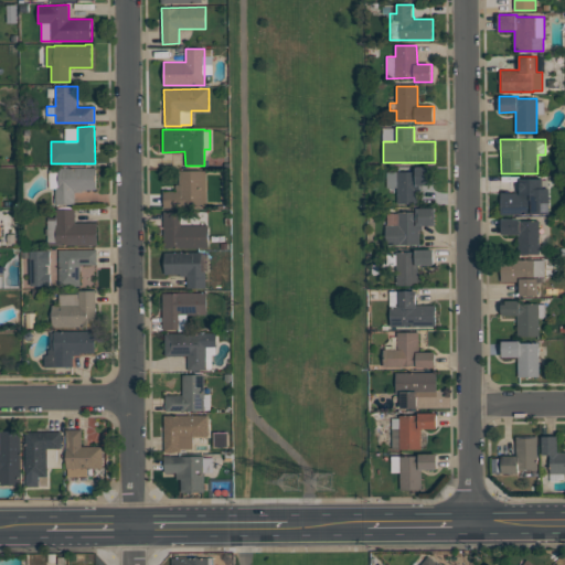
[(433,167),(433,184),(418,184),(418,203),(397,203),(397,187),(386,187),(386,171),(416,171),(416,167),(433,167)]
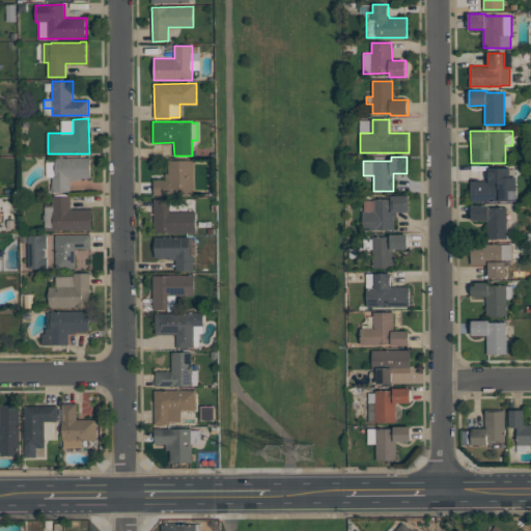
[(71,192),(53,192),(52,176),(47,177),(47,160),(56,160),(56,158),(90,158),(90,178),(78,178),(78,180),(71,180),(71,192)]
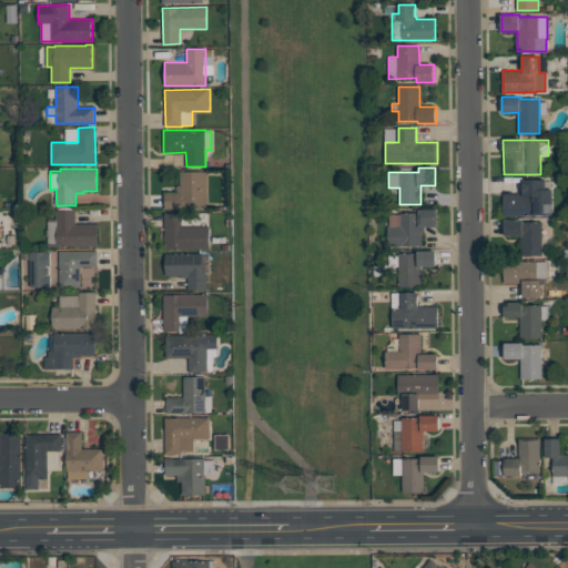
[(164,209),(164,192),(176,192),(176,185),(180,185),(180,171),(208,171),(208,208),(172,208),(172,209),(164,209)]
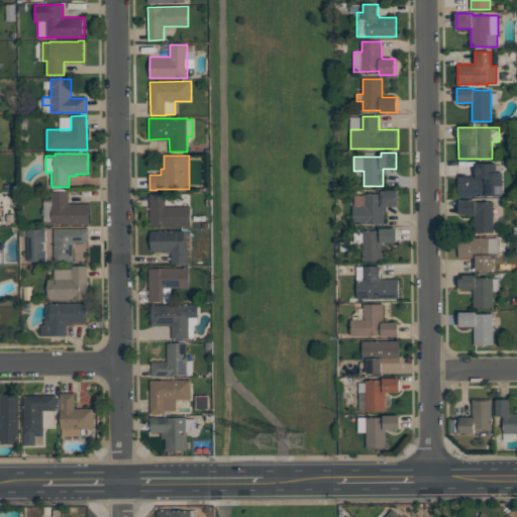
[(504,196),(458,197),(457,176),(475,176),(475,175),(476,175),(476,163),(502,163),(502,172),(503,172),(504,196)]
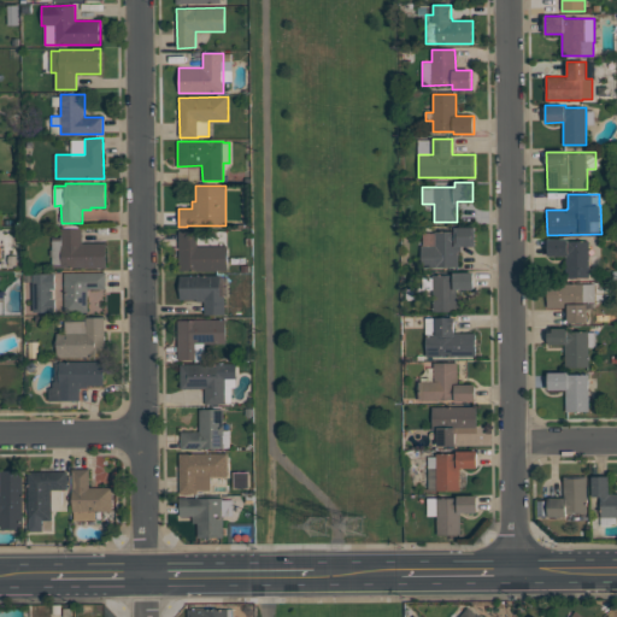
[(422,268),(422,246),(435,246),(435,231),(454,231),(454,227),(475,227),(475,246),(458,246),(458,268),(422,268)]
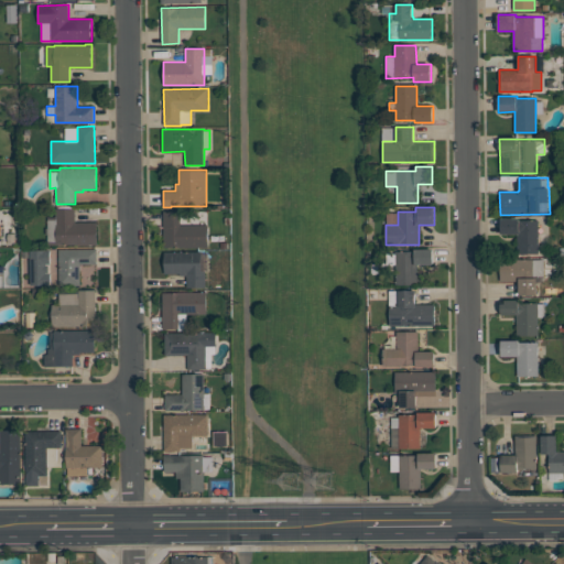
[(98,245),(49,245),(47,235),(46,235),(45,228),(47,228),(47,217),(56,217),(56,209),(75,208),(75,223),(97,221),(98,245)]
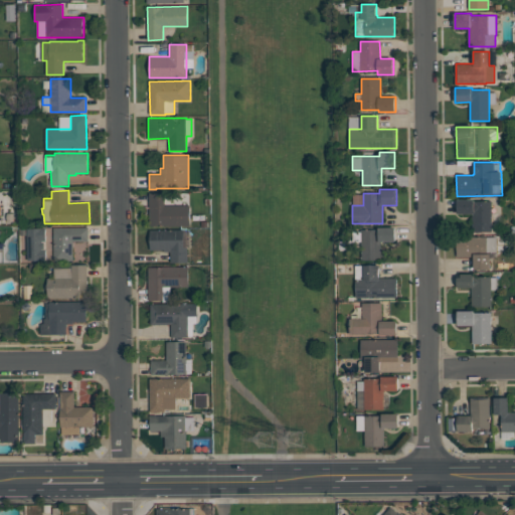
[(149,225),(149,193),(165,193),(165,205),(190,205),(190,226),(163,226),(163,225),(149,225)]
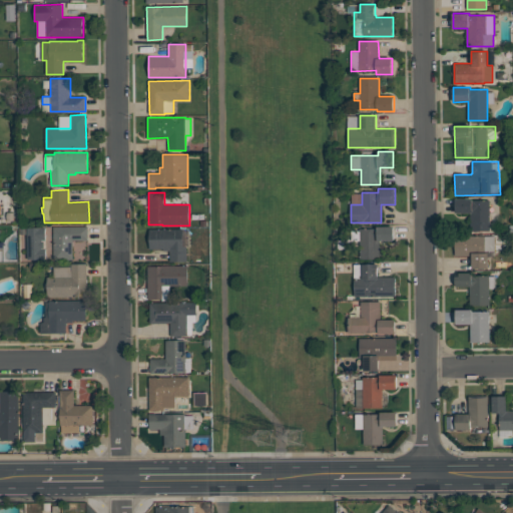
[(490,230),(470,230),(470,212),(456,212),(456,198),(472,198),(472,200),(490,200),(490,230)]
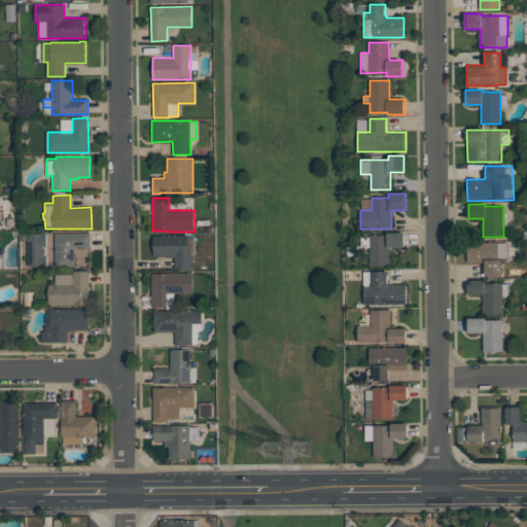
[(55,233),(91,233),(91,246),(75,246),(75,267),(55,267),(55,233)]
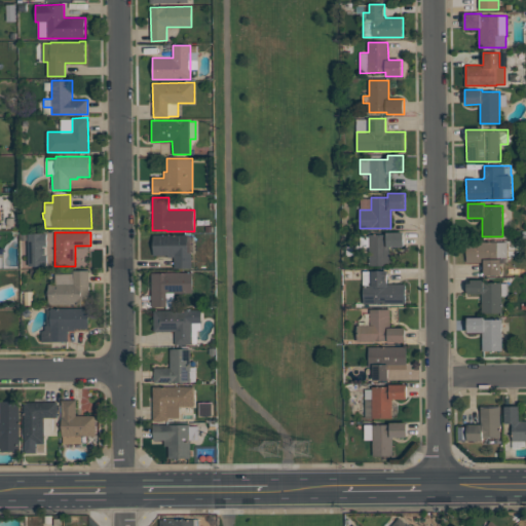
[(369,234),(386,234),(386,232),(404,232),(404,247),(389,247),(389,266),(369,266),(369,247),(360,247),(360,236),(369,236),(369,234)]
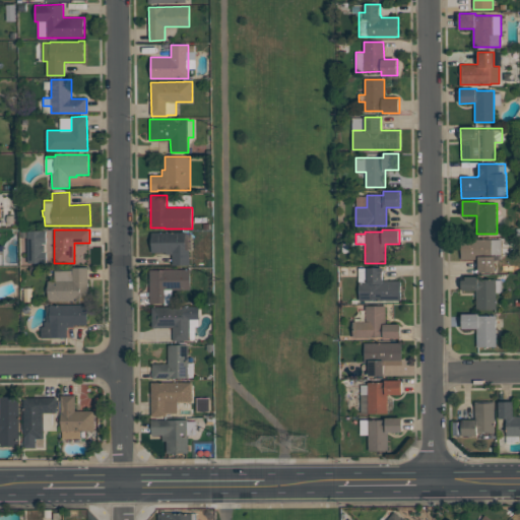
[(151,252),(151,232),(186,232),(186,249),(189,249),(189,265),(172,265),(172,254),(166,254),(166,252),(151,252)]
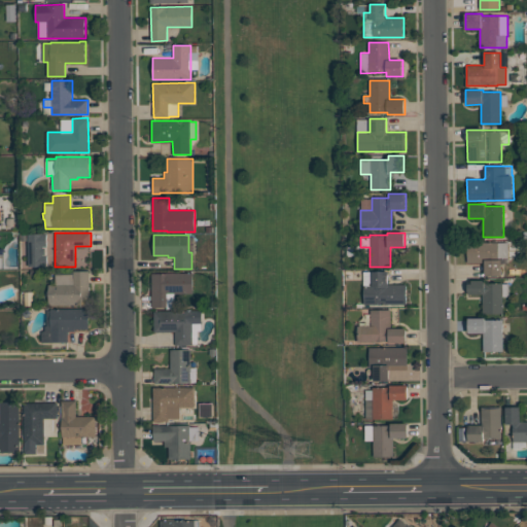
[(467,242),(498,242),(508,242),(508,257),(501,257),(501,276),(485,276),(485,261),(467,261),(467,242)]
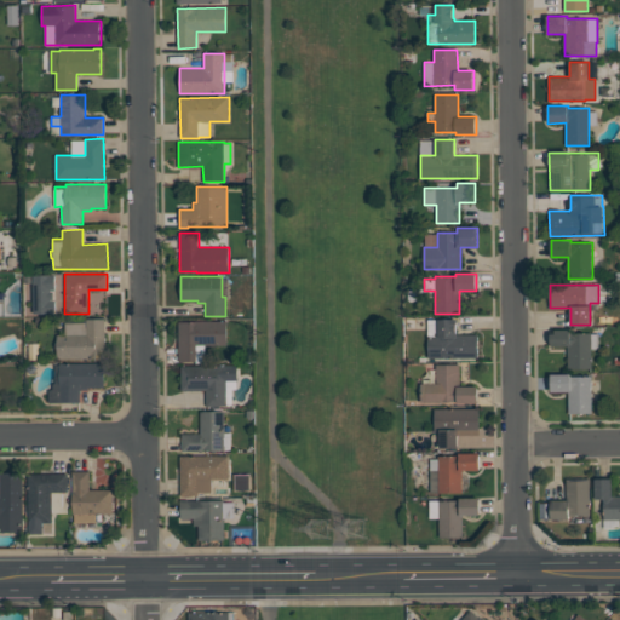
[(57,359),(57,334),(65,334),(65,323),(87,323),(87,319),(105,319),(105,359),(90,359),(57,359)]
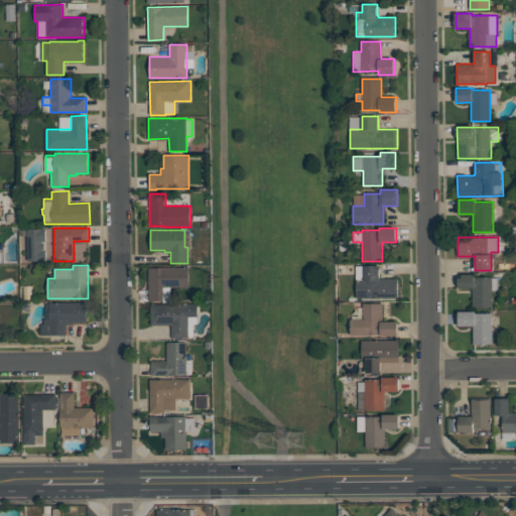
[(356,266),(380,265),(380,269),(380,277),(381,277),(381,279),(397,278),(398,297),(356,298),(356,266)]
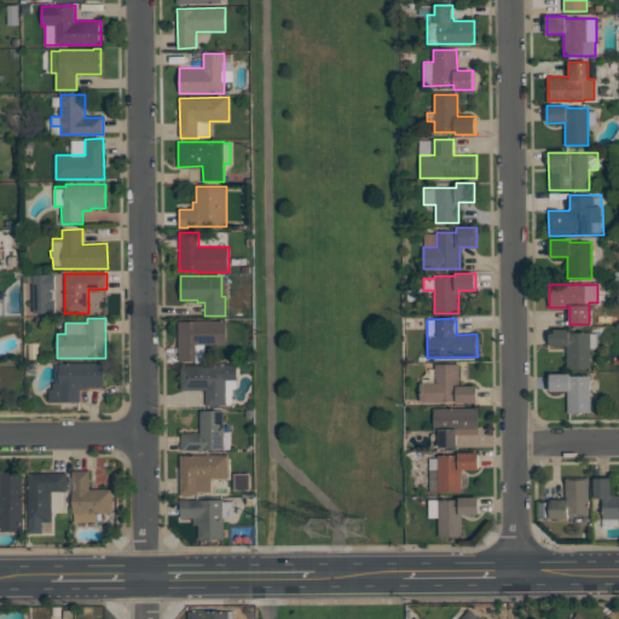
[(178,360),(178,322),(196,322),(196,320),(226,320),(226,345),(197,345),(197,360),(178,360)]
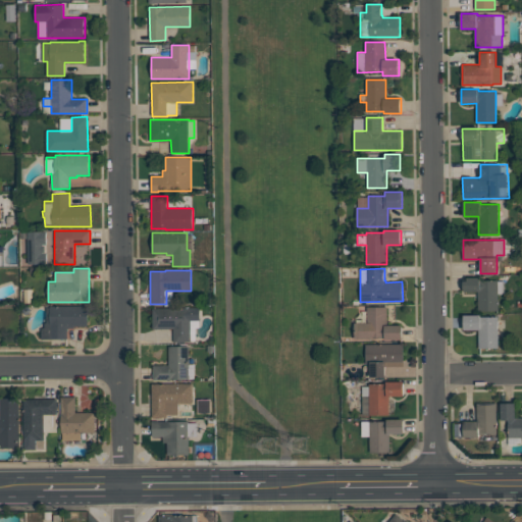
[(478,310),(478,291),(463,291),(463,280),(467,280),(467,277),(480,277),(480,280),(498,280),(505,280),(505,294),(498,294),(498,310),(478,310)]
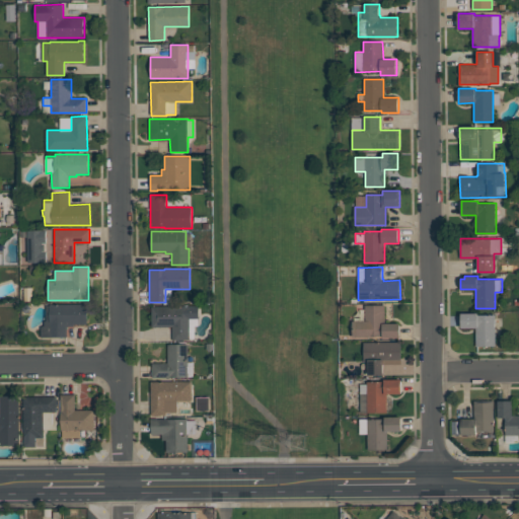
[(87,304),(87,323),(74,323),(74,326),(67,326),(67,337),(42,337),(42,326),(45,325),(45,321),(47,320),(47,305),(50,305),(50,304),(87,304)]
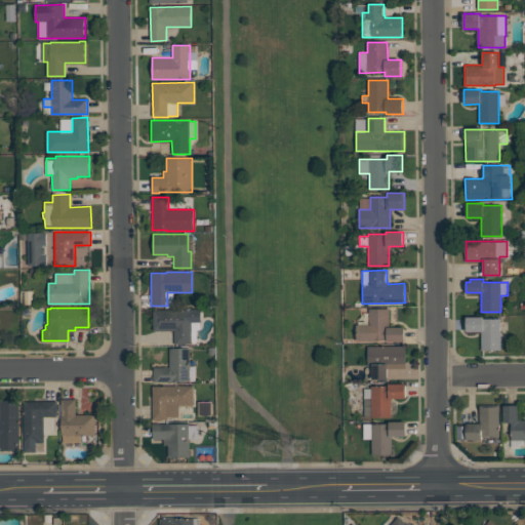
[(390,309),(390,327),(404,327),(404,341),(387,341),(387,339),(379,339),(379,340),(357,340),(357,324),(369,324),(369,309),(390,309)]
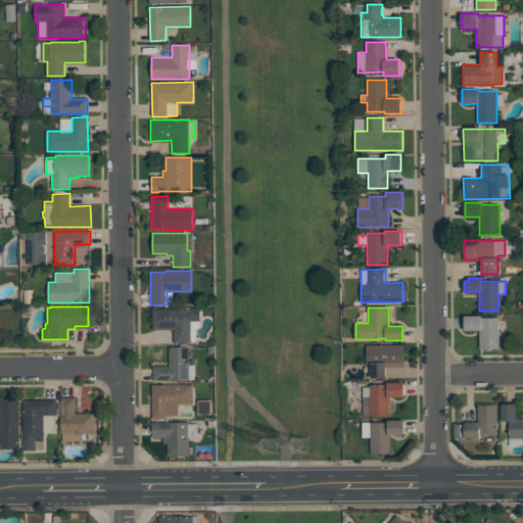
[(153,308),(200,308),(200,321),(192,321),(192,342),(174,342),(174,329),(153,329),(153,308)]
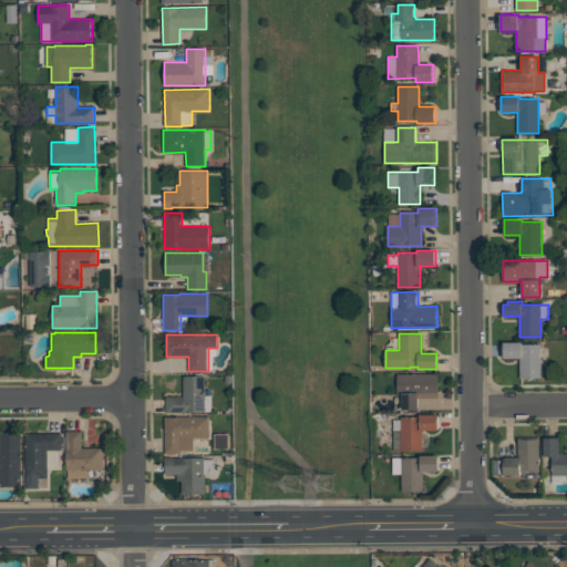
[(542,343),(542,378),(519,378),(519,358),(504,358),(504,342),(522,342),(522,343),(542,343)]
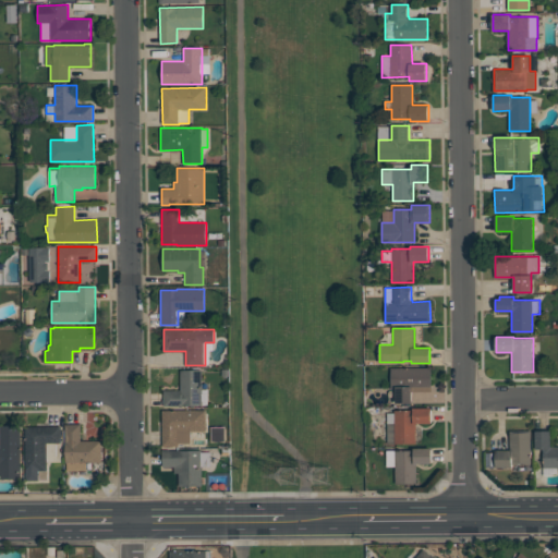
[(432,367),(432,391),(412,391),(412,403),(396,403),(396,388),(391,388),(391,367),(432,367)]
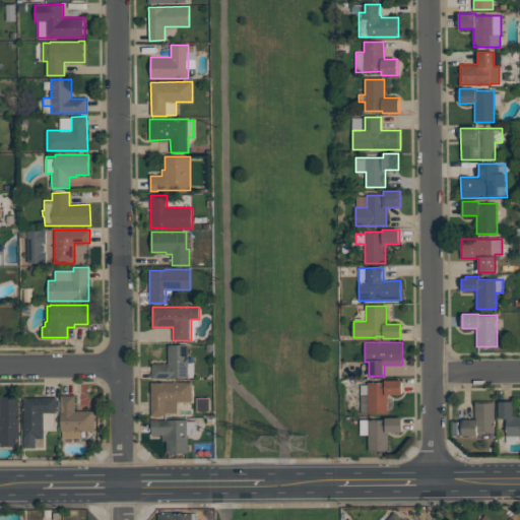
[(152,379),(152,364),(168,364),(168,344),(188,344),(188,378),(170,378),(170,379),(152,379)]
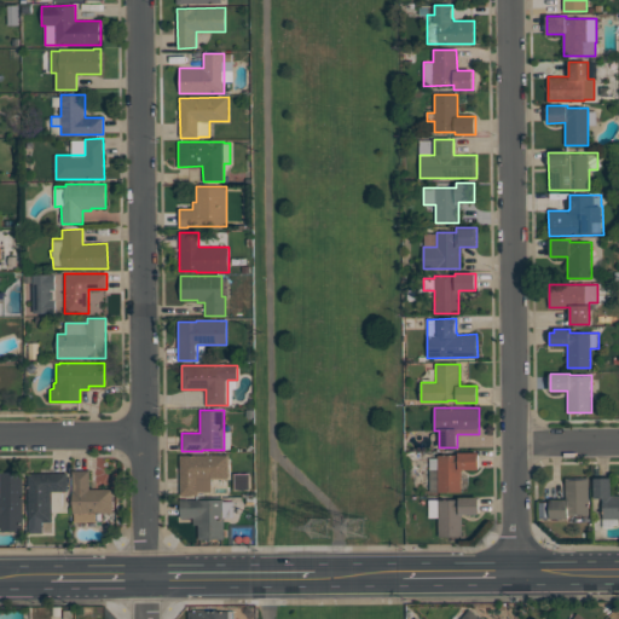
[(429,492),(429,458),(438,458),(438,455),(458,455),(458,452),(479,452),(479,469),(461,469),(461,492),(429,492)]
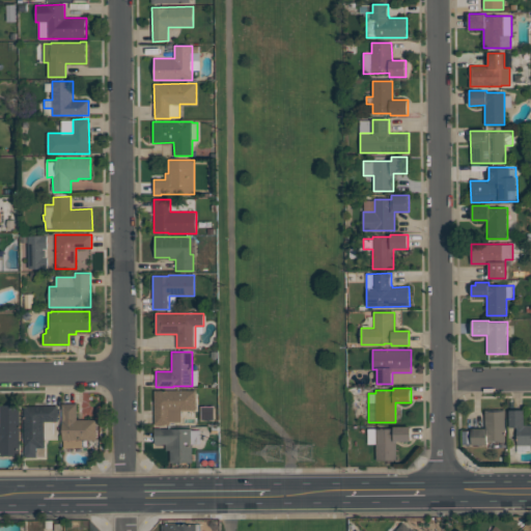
[(155,390),(196,390),(196,411),(182,411),(182,422),(170,422),(170,424),(155,424),(155,390)]
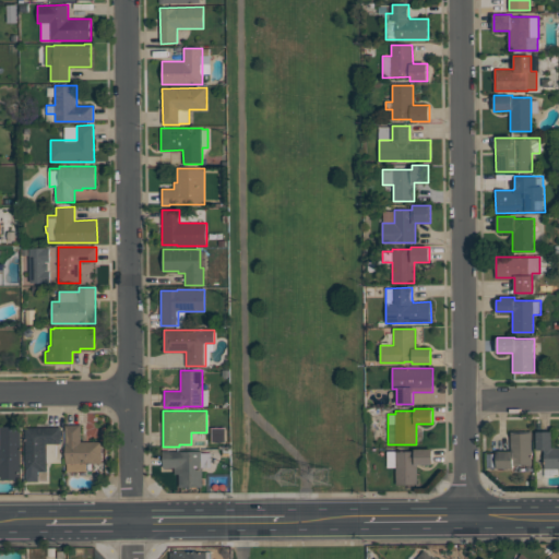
[(0,425),(21,425),(21,479),(0,479),(0,425)]
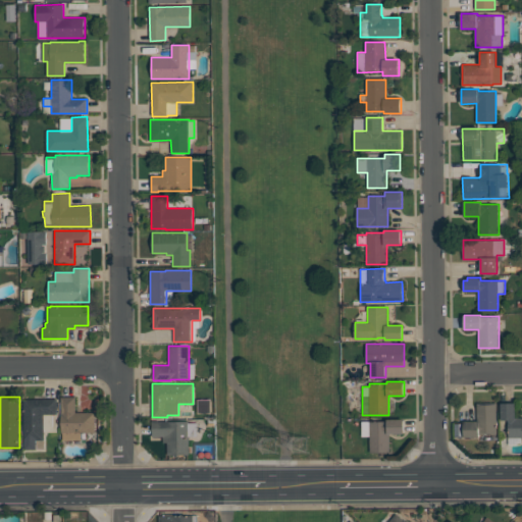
[(95,432),(82,432),(82,439),(63,439),(63,432),(61,432),(61,397),(75,397),(75,412),(95,412),(95,432)]
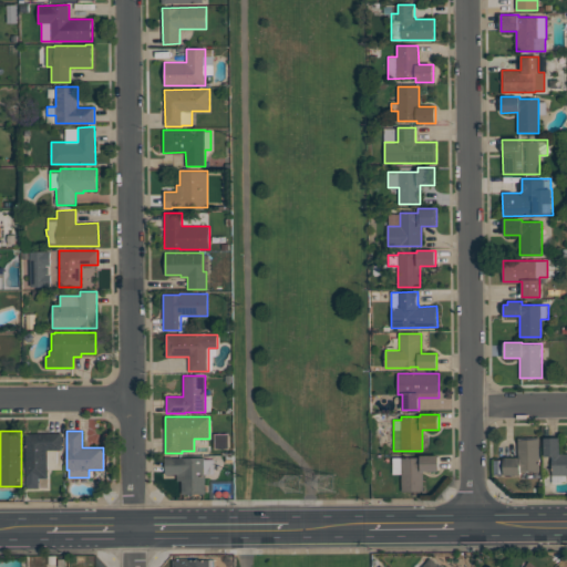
[(62,433),(62,450),(59,450),(59,466),(48,466),(48,477),(40,477),(40,488),(27,488),(27,476),(26,476),(26,433),(62,433)]
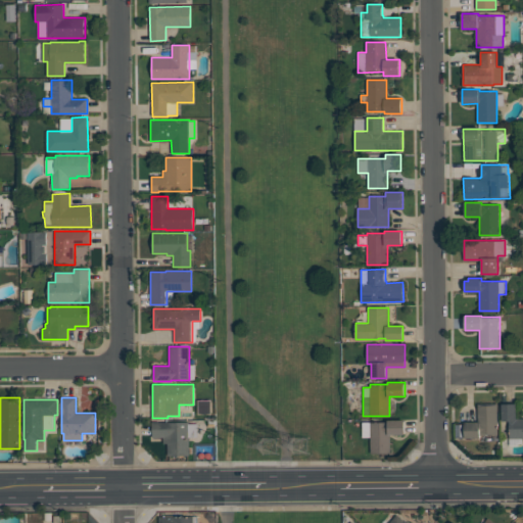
[(497,403),(497,434),(480,434),(480,437),(465,438),(465,422),(478,422),(478,403),(497,403)]
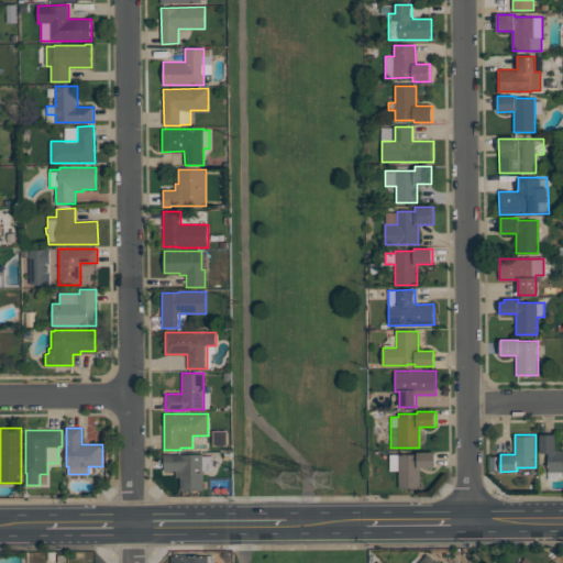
[(562,472),(548,472),(548,453),(540,453),(540,434),(555,434),(555,450),(562,450),(562,472)]
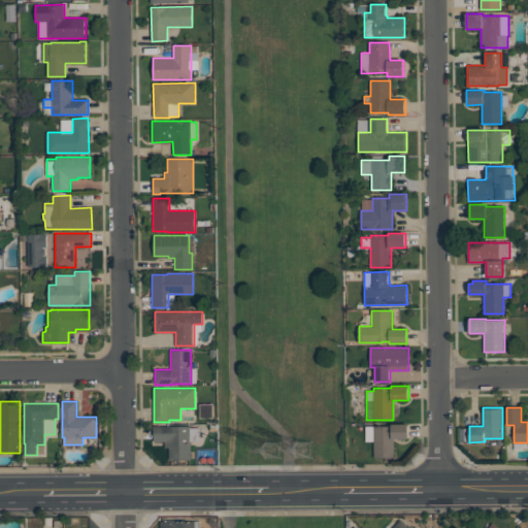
[(374,426),(391,426),(391,424),(408,424),(408,438),(394,438),(394,457),(374,457),(374,426)]
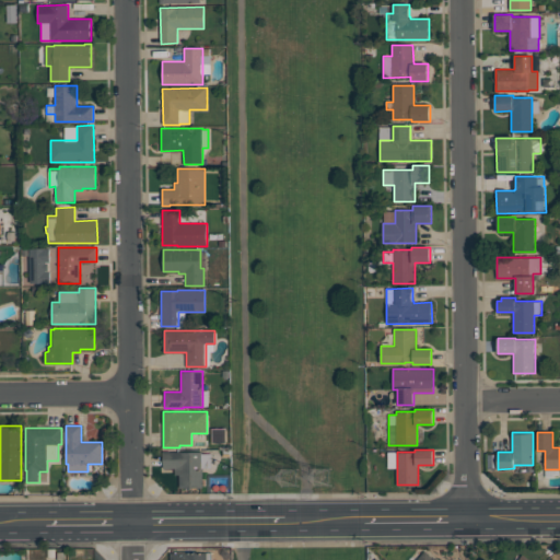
[(210,453),(210,468),(202,468),(202,488),(179,488),(179,475),(175,475),(175,468),(163,468),(163,451),(171,451),(171,452),(202,452),(202,453),(210,453)]
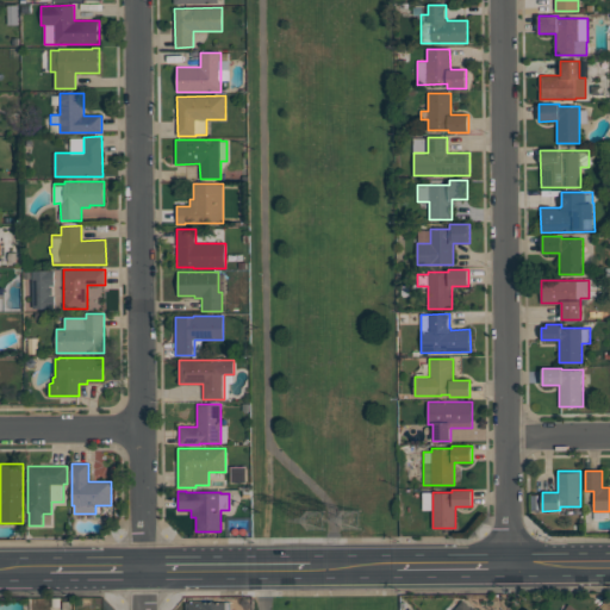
[(453,609),(462,599),(474,609),(453,609)]
